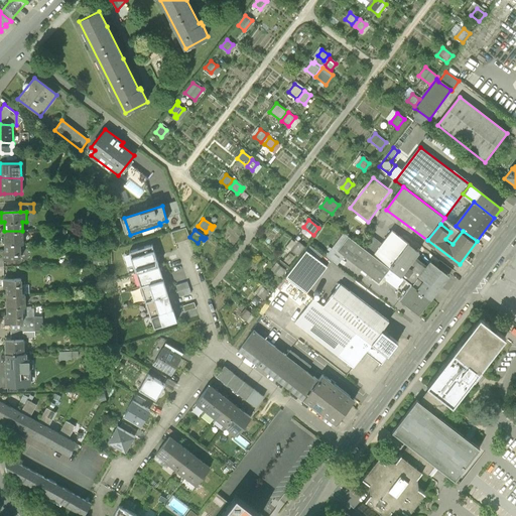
[(23,244),(22,231),(4,231),(5,245),(20,245),(23,244)]
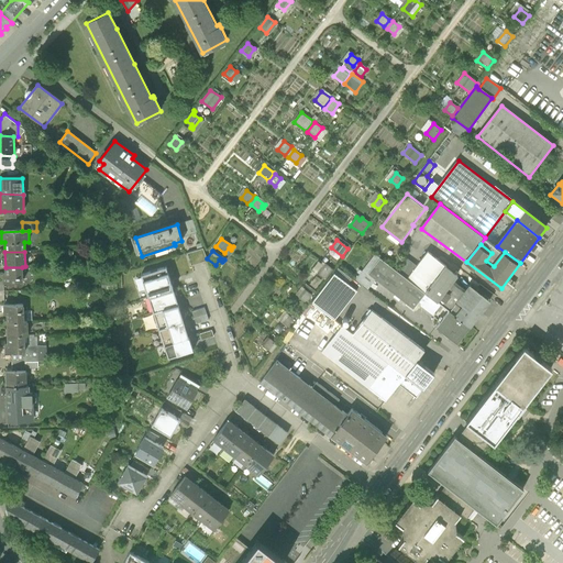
[(418,267),(409,279),(427,293),(448,266),(429,252),(418,267)]
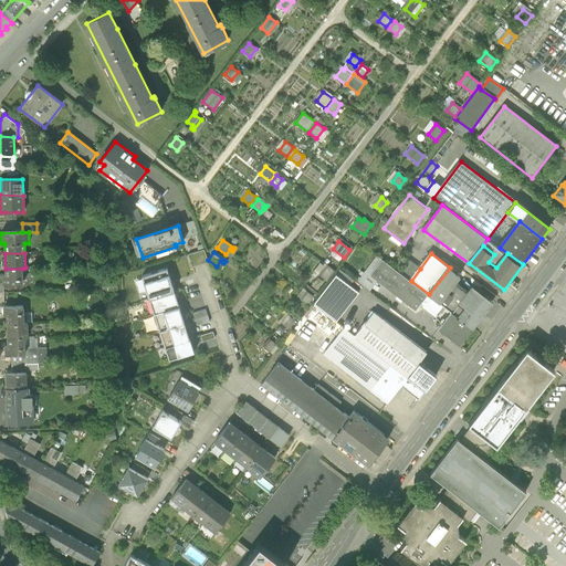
[(421,305),(429,294),(411,281),(398,271),(378,255),(358,282),(370,292),(378,282),(417,311),(421,305)]
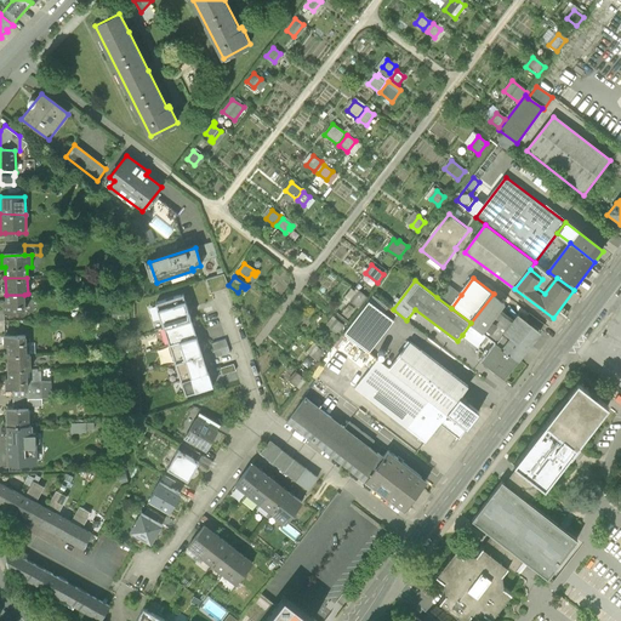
[(446,284),(437,297),(451,308),(461,295),(446,284)]
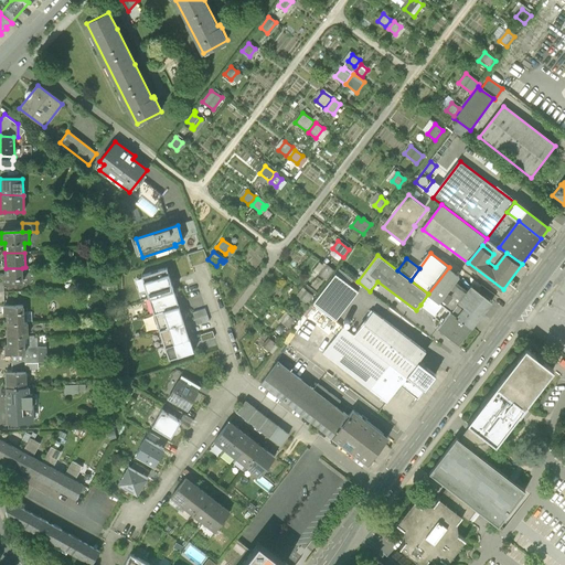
[(317,275),(326,281),(333,270),(324,264),(317,275)]
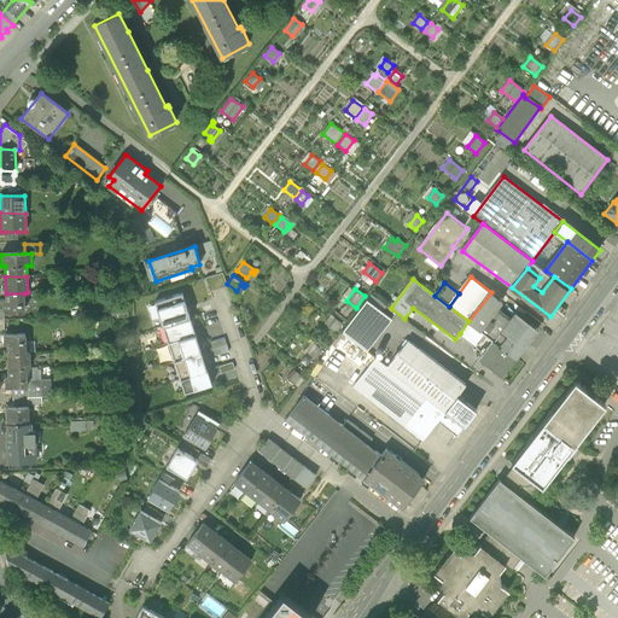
[(506,303),(491,292),(468,321),(487,334),(496,342),(513,319),(501,309),(506,303)]
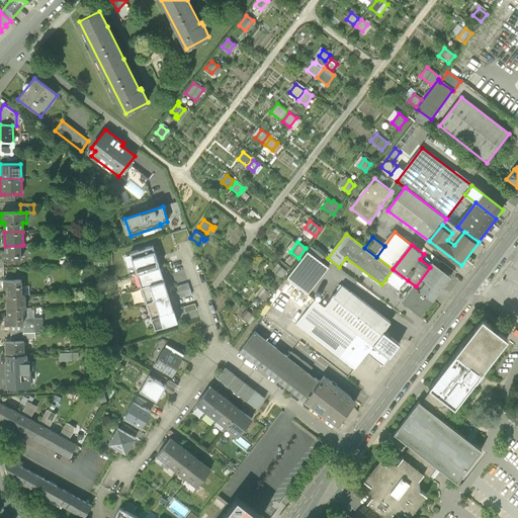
[(20,260),(20,246),(5,246),(5,253),(2,253),(2,260),(20,260)]
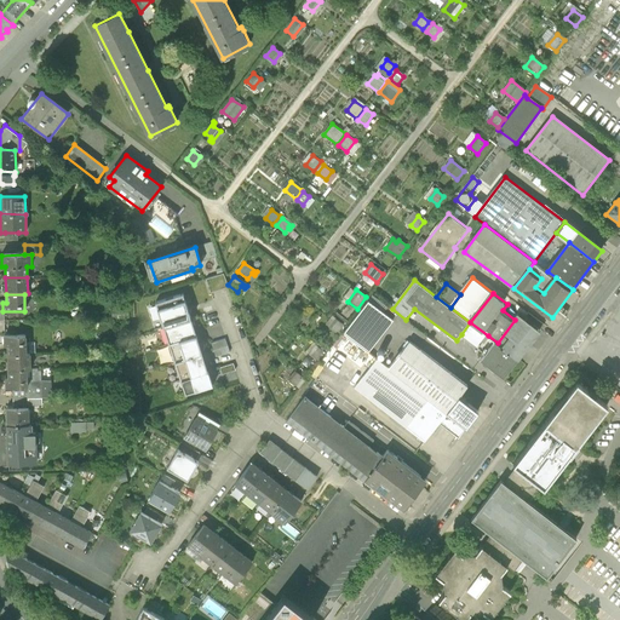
[(156,303),(162,321),(190,313),(184,294),(156,303)]
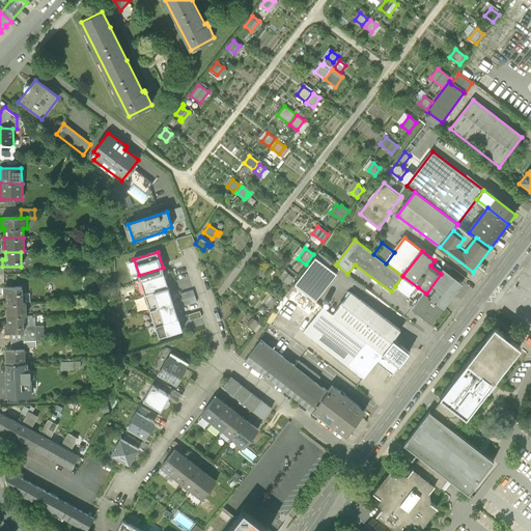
[(313,300),(329,278),(313,267),(298,288),(313,300)]
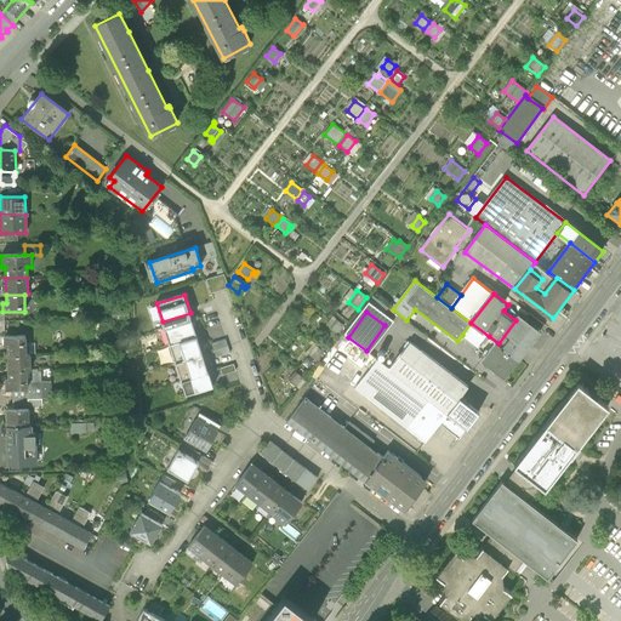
[(197,331),(191,313),(163,322),(170,340),(197,331)]
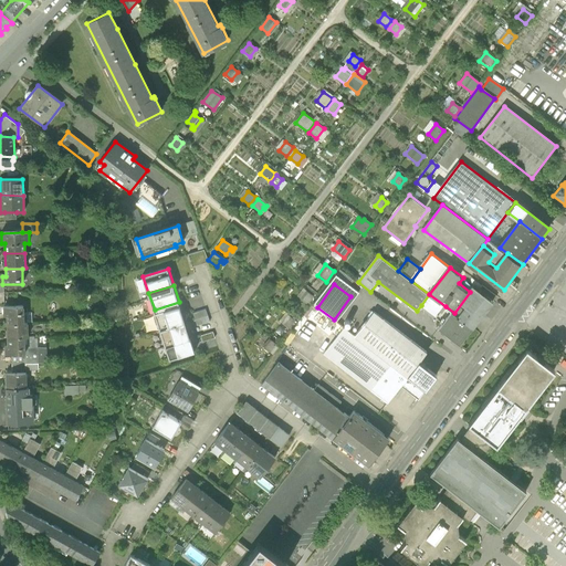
[(470,292),(454,313),(475,328),(499,299),(484,287),(481,292),(474,286),(470,292)]
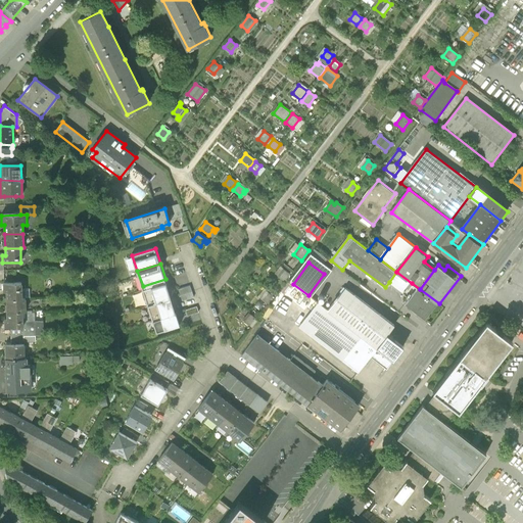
[(277,276),(284,282),(290,274),(282,269),(277,276)]
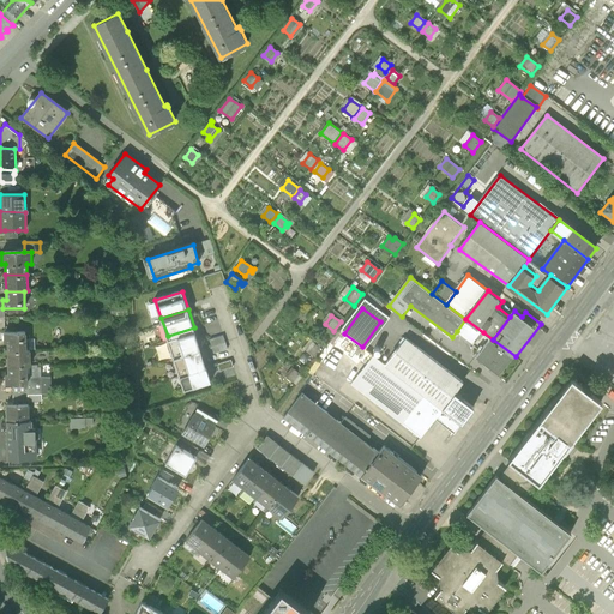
[(474,344),(483,332),(465,319),(457,331),(474,344)]
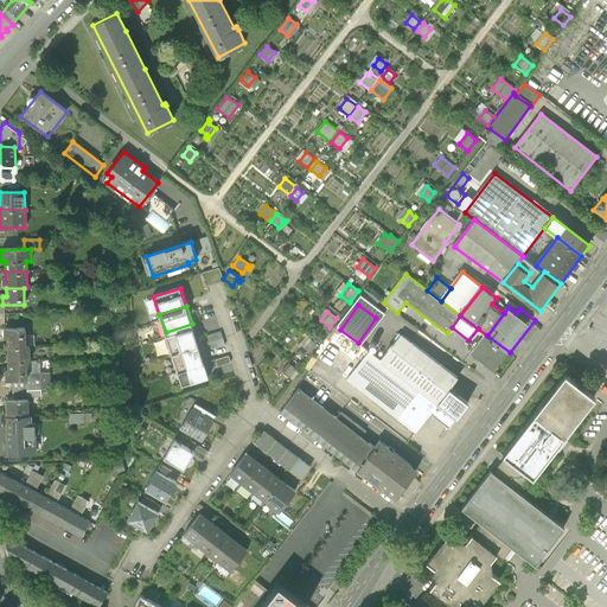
[(198,342),(192,324),(166,332),(172,351),(198,342)]
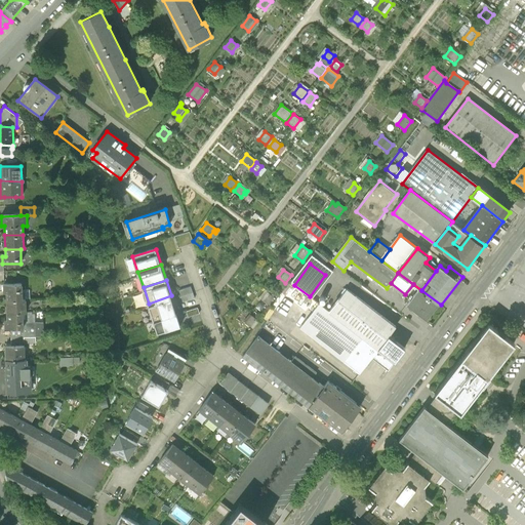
[(7,291),(7,299),(22,299),(22,284),(3,284),(3,292),(7,291)]
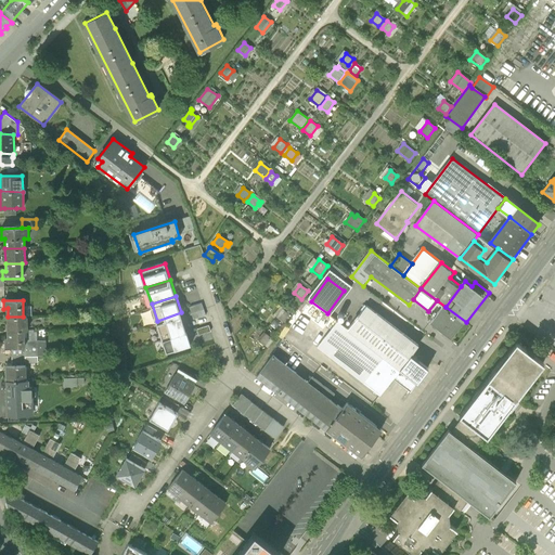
[(192,305),(195,326),(207,324),(204,302),(192,305)]
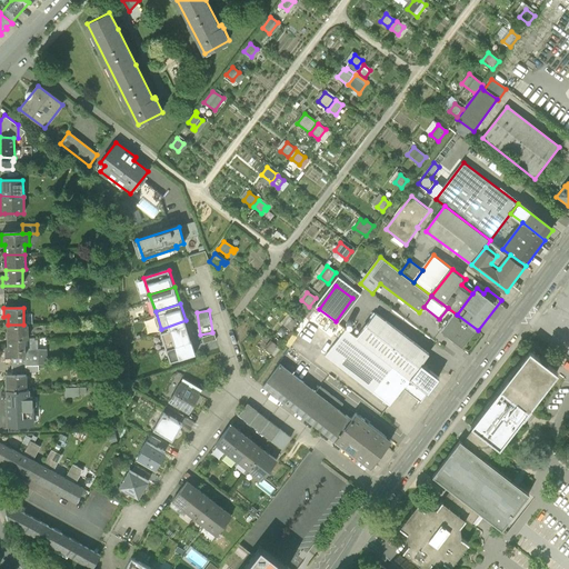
[(378,315),(358,339),(412,381),(423,367),(431,356),(378,315)]
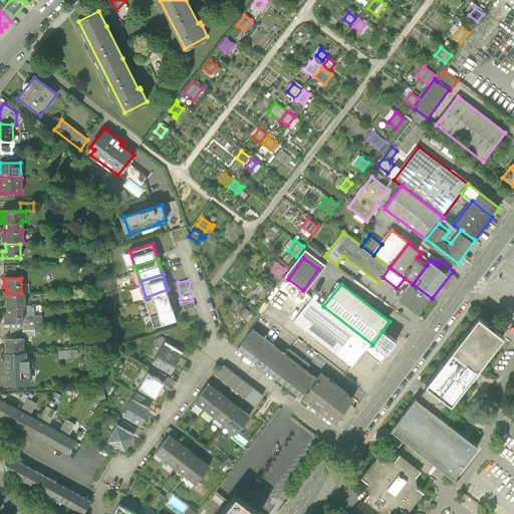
[(420,314),(432,298),(413,284),(401,299),(420,314)]
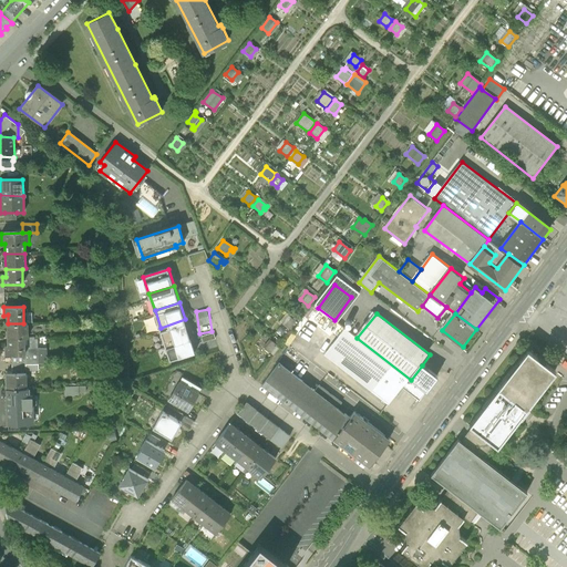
[(281,323),(289,329),(296,321),(288,316),(281,323)]
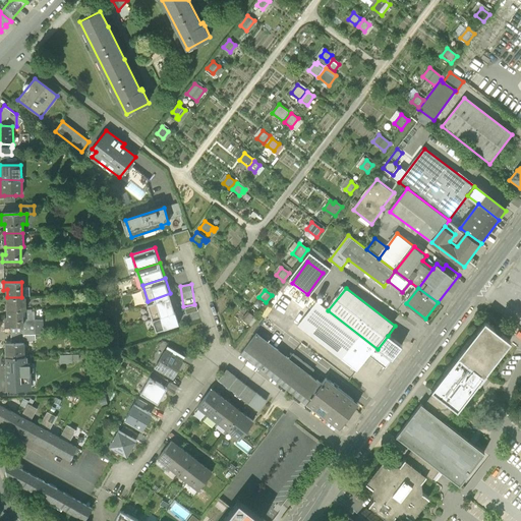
[(143,292),(133,294),(135,305),(147,302),(143,292)]
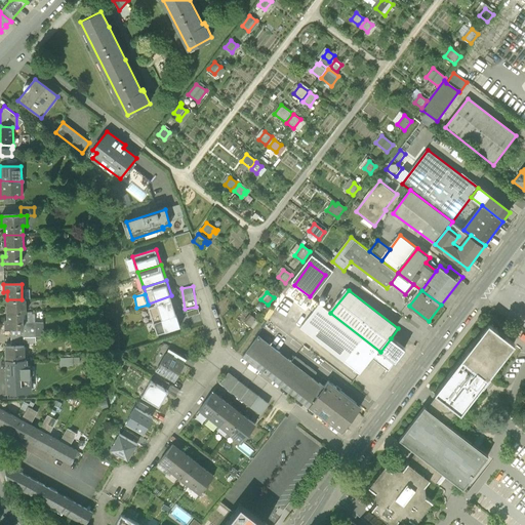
[(176,311),(171,295),(149,304),(154,319),(176,311)]
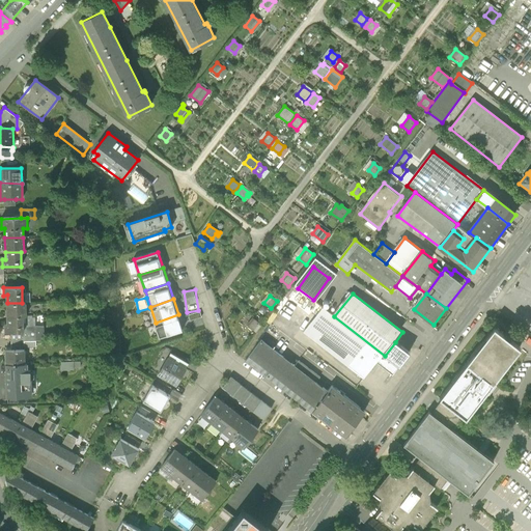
[(7,303),(7,316),(23,315),(26,315),(26,302),(22,303),(7,303)]
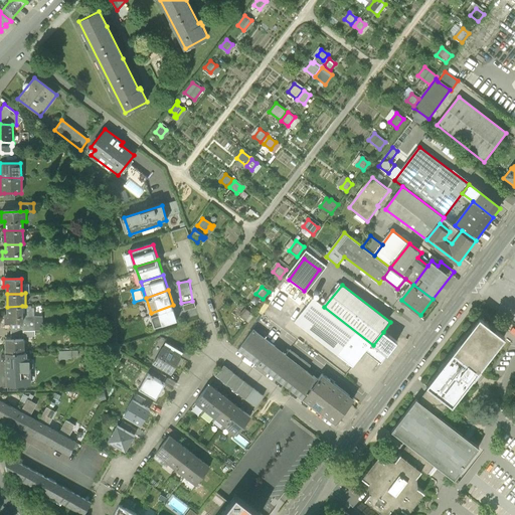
[(368,351),(373,345),(324,307),(314,299),(296,323),(339,357),(338,359),(353,370),(368,351)]
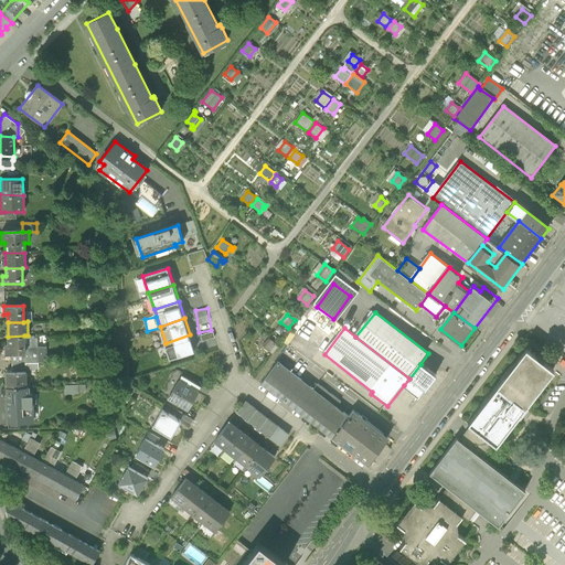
[(213,330),(201,333),(203,341),(215,337),(213,330)]
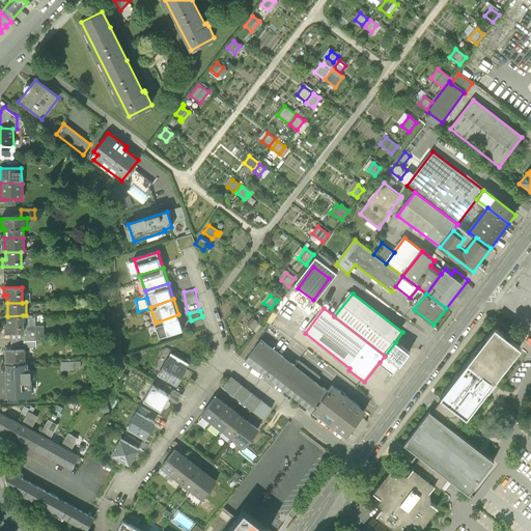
[(184,331),(178,314),(156,323),(161,338),(184,331)]
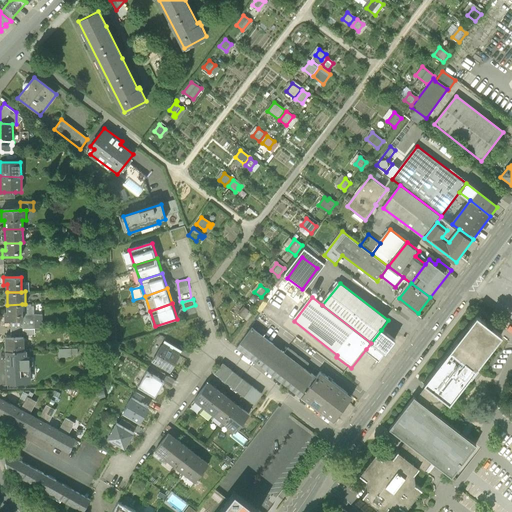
[(22,319),(22,304),(7,305),(7,312),(4,312),(5,320),(10,320),(22,319)]
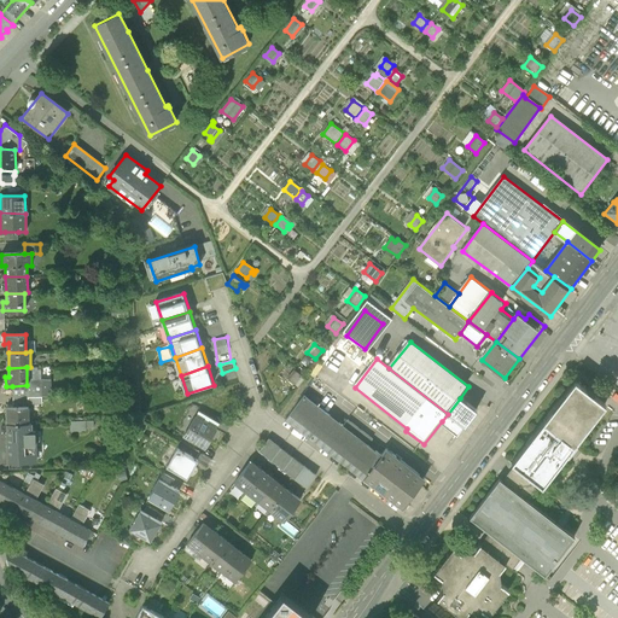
[(12,386),(12,407),(28,407),(28,404),(42,404),(42,397),(51,396),(51,380),(39,380),(39,367),(30,367),(27,367),(27,385),(12,386)]
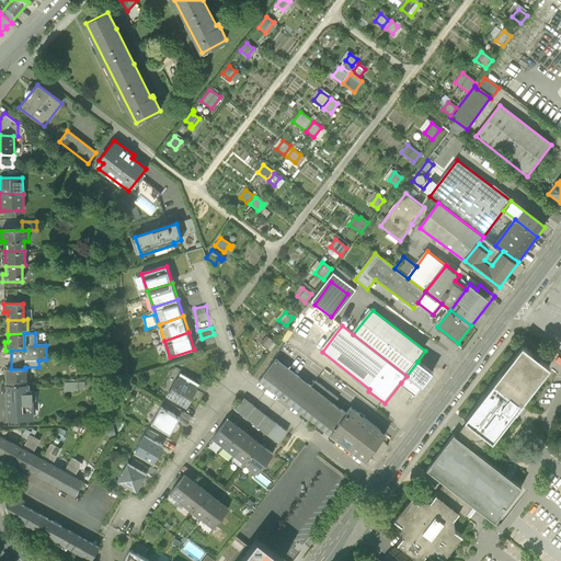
[(261,344),(267,350),(274,341),(266,335),(261,344)]
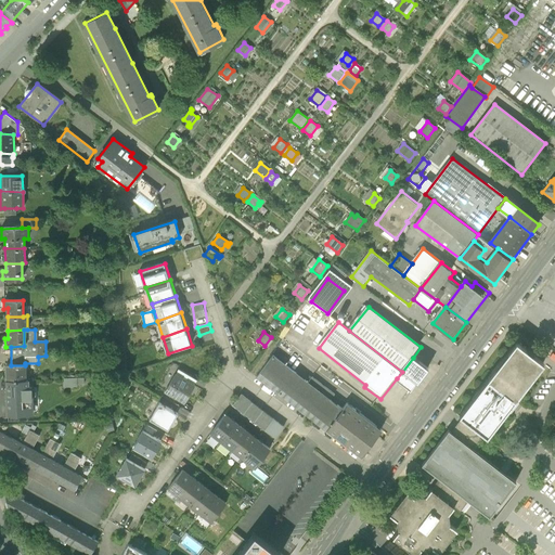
[(462,422),(482,437),(485,439),(511,404),(541,364),(515,345),(459,418),(462,422)]
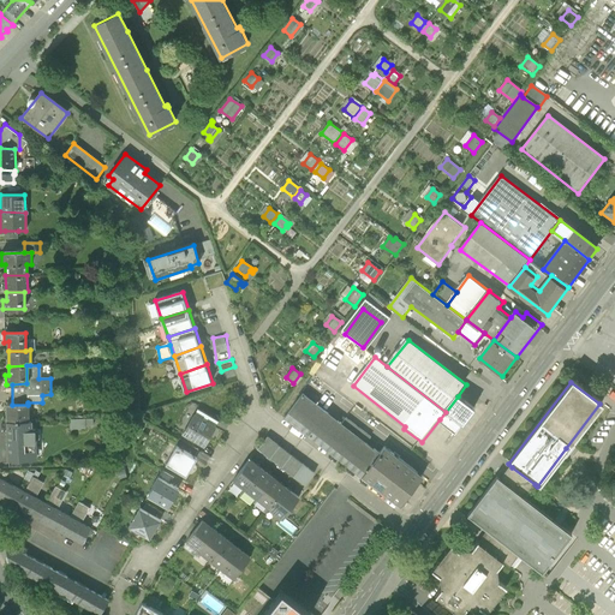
[(380,454),(303,394),(285,418),(362,477),(380,454)]
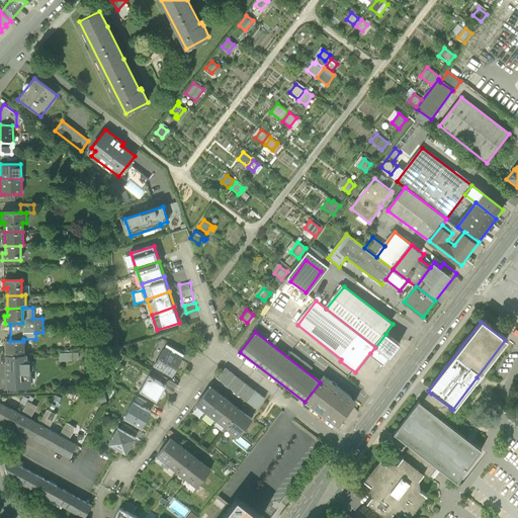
[(385,334),(375,347),(390,358),(400,345),(385,334)]
